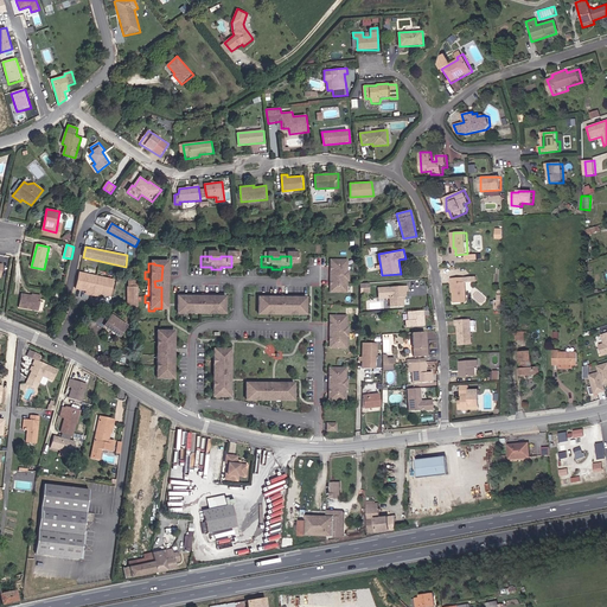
[(342,291),(342,270),(339,270),(339,263),(327,263),(327,270),(324,269),(324,275),(323,275),(323,285),(324,285),(324,291),(326,291),(326,296),(339,296),(339,291),(342,291)]
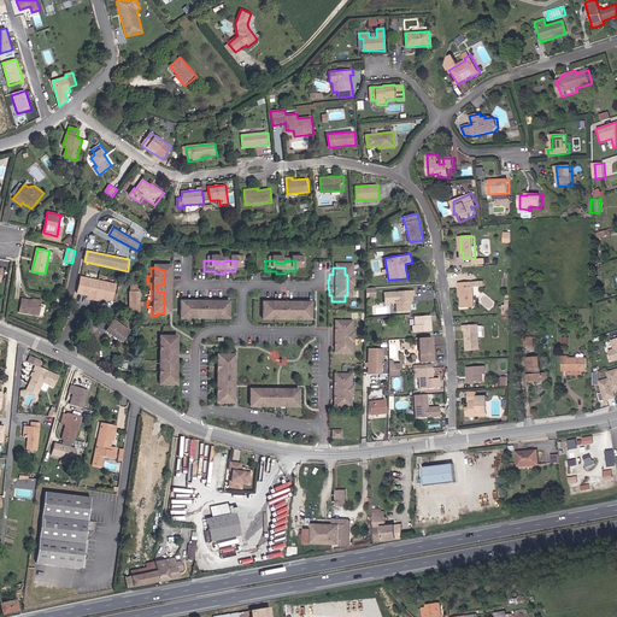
[(117,285),(81,277),(77,294),(89,297),(89,300),(103,303),(103,299),(115,301),(117,285)]
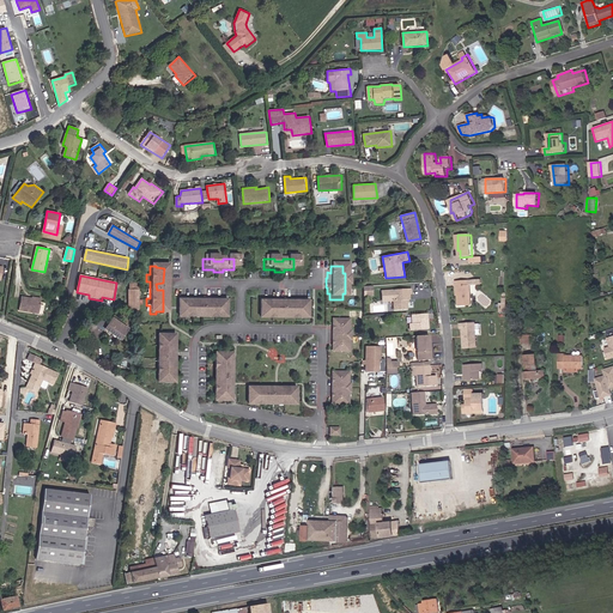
[(483,279),(456,281),(457,296),(459,297),(460,305),(473,305),(472,285),(483,285),(483,279)]
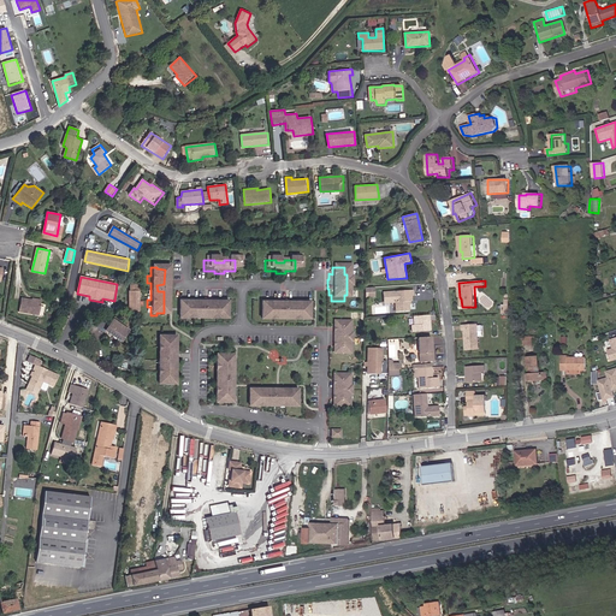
[(141,284),(130,284),(130,314),(142,314),(141,284)]
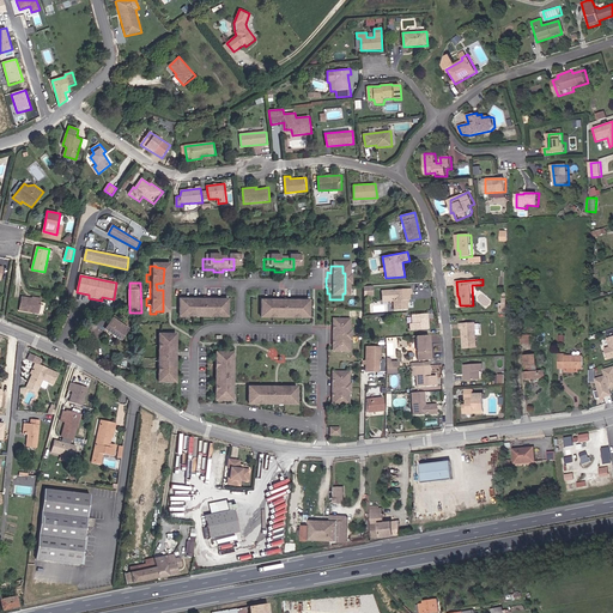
[(363,285),(363,296),(374,296),(374,285),(363,285)]
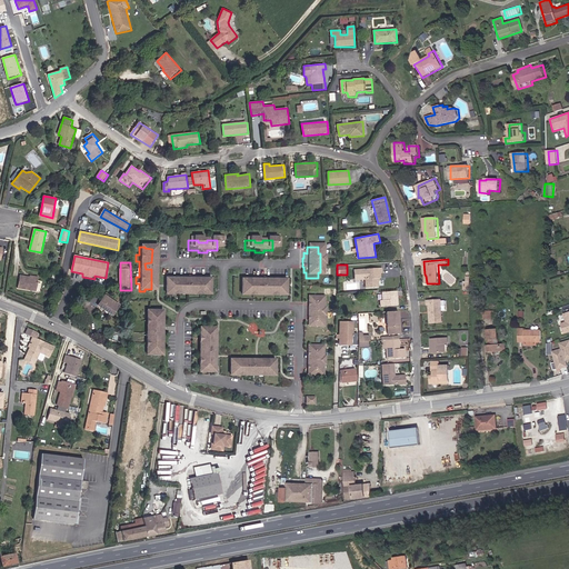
[(382,268),(355,270),(356,281),(366,280),(366,289),(379,288),(379,278),(381,278),(381,275),(383,275),(382,268)]
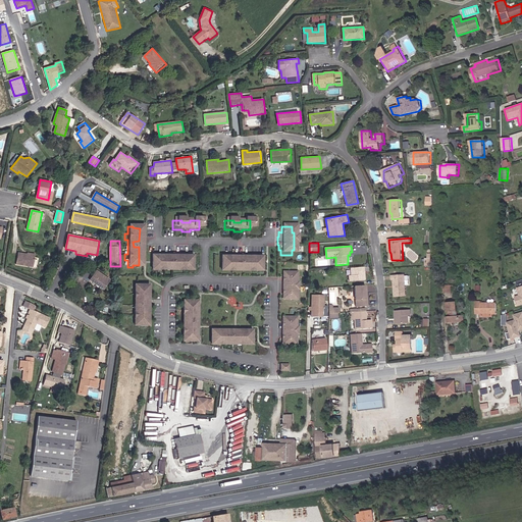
[(29,254),(18,253),(16,265),(34,267),(35,254),(29,253),(29,254)]
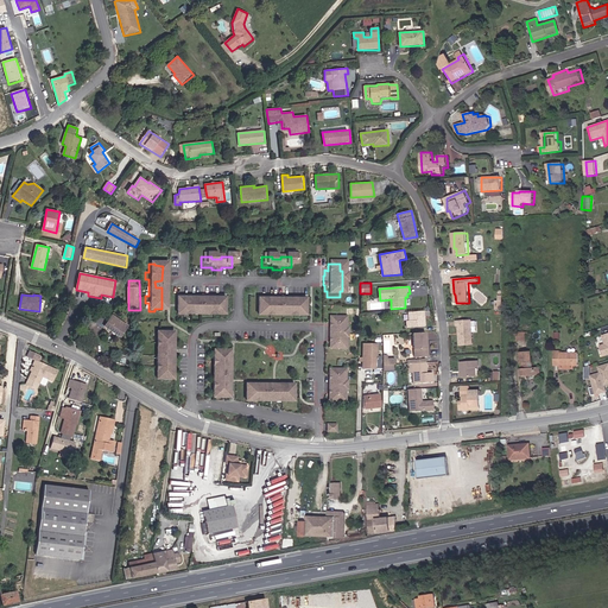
[(220,315),(220,309),(217,309),(217,302),(202,302),(202,309),(196,309),(196,302),(175,302),(175,309),(172,309),(172,315),(181,315),(181,318),(188,318),(188,315),(204,315),(204,318),(211,318),(211,315),(220,315)]
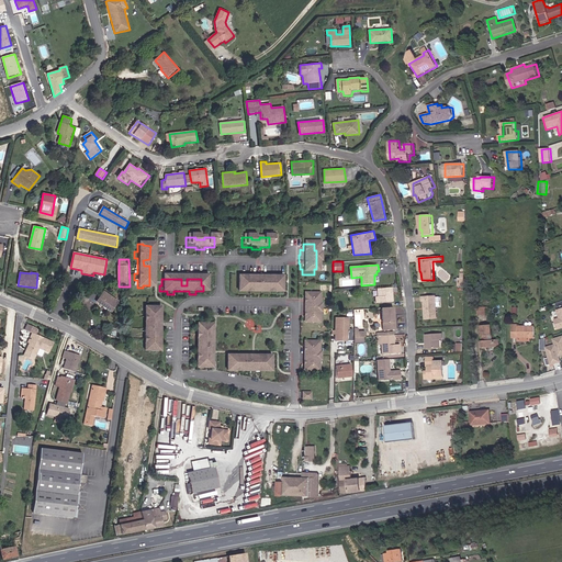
[(278,292),(278,287),(277,287),(277,279),(262,279),(262,285),(256,285),(256,279),(236,279),(236,287),(234,287),(234,292),(242,292),(242,294),(248,294),(248,292),(263,292),(263,295),(270,294),(270,292),(278,292)]
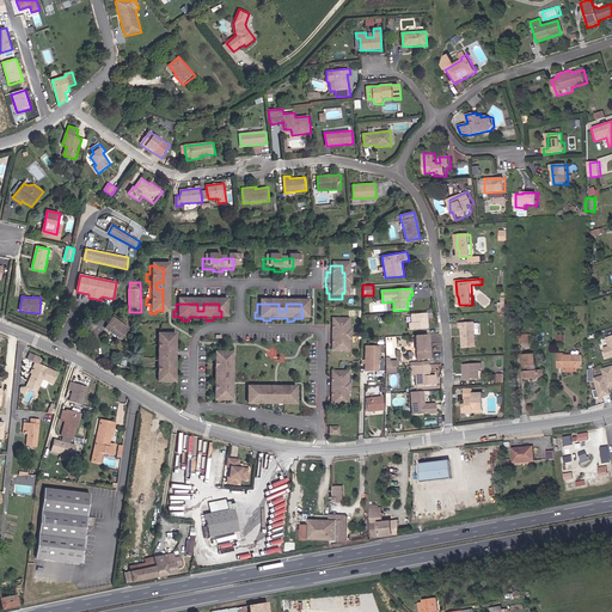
[(427,313),(411,314),(412,323),(409,323),(410,331),(429,330),(427,313)]
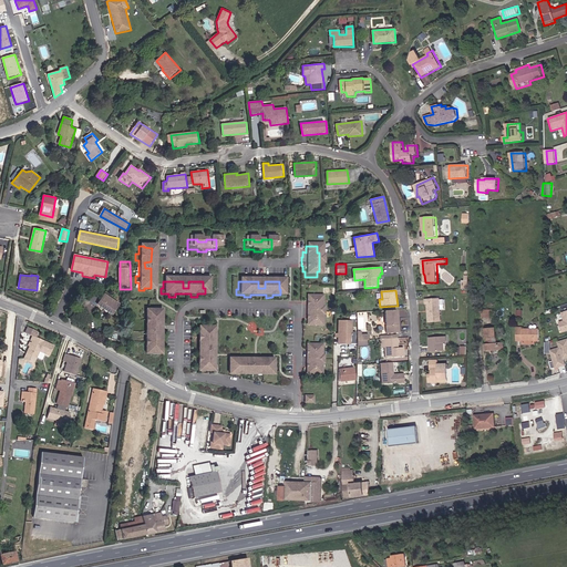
[(122,305),(104,294),(98,305),(112,316),(122,305)]
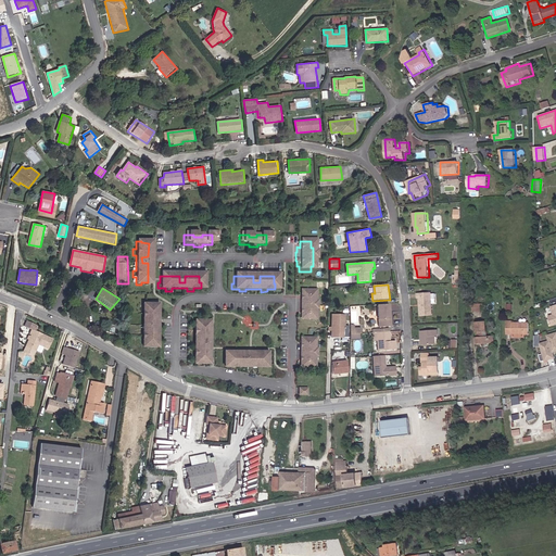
[(88,295),(93,298),(97,292),(91,289),(88,295)]
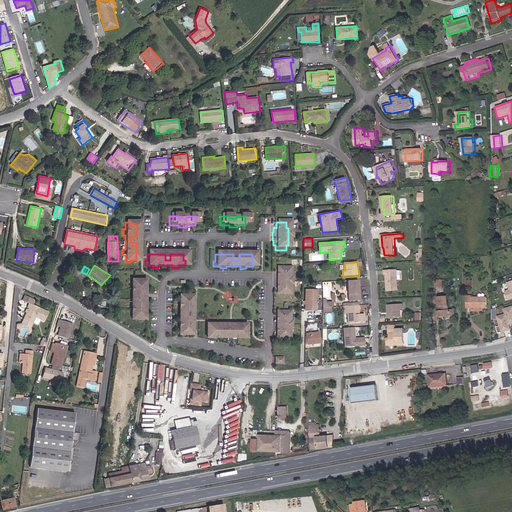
[(287,292),(287,275),(286,275),(286,269),(276,269),(276,274),(273,274),(273,279),(272,279),(272,287),(273,287),(273,292),(275,292),(275,297),(285,297),(285,292),(287,292)]
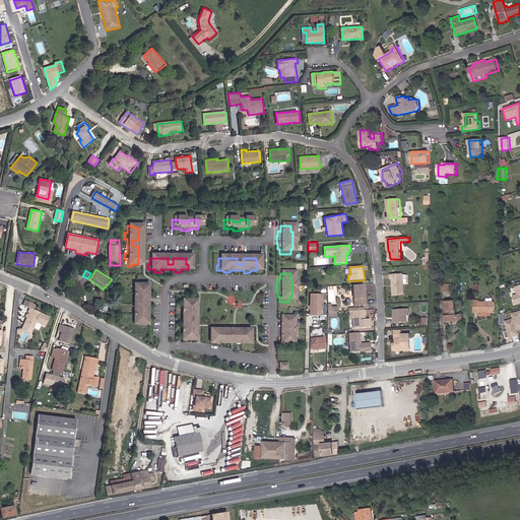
[(404,273),(391,274),(391,278),(393,278),(394,296),(406,296),(404,273)]
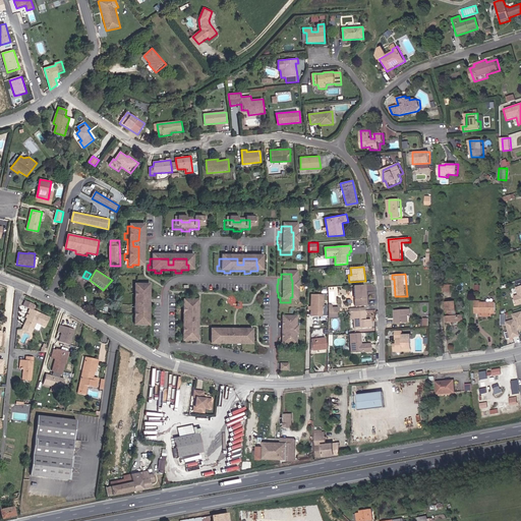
[(366,285),(353,286),(355,306),(368,305),(366,285)]
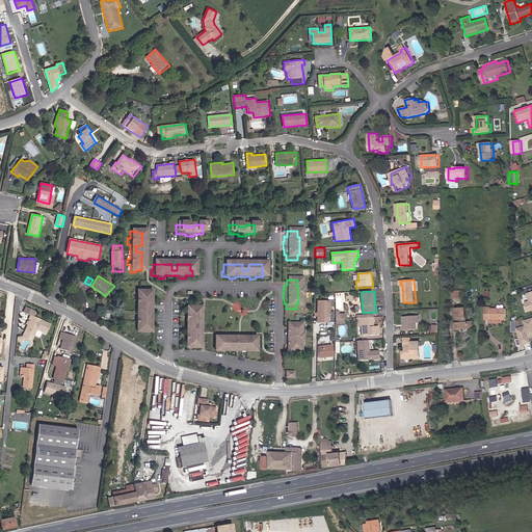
[(140,296),(140,294),(135,294),(135,301),(133,301),(133,308),(135,308),(135,322),(133,322),(133,328),(135,328),(135,336),(140,336),(140,334),(148,334),(148,315),(141,315),(141,310),(148,310),(148,296),(140,296)]
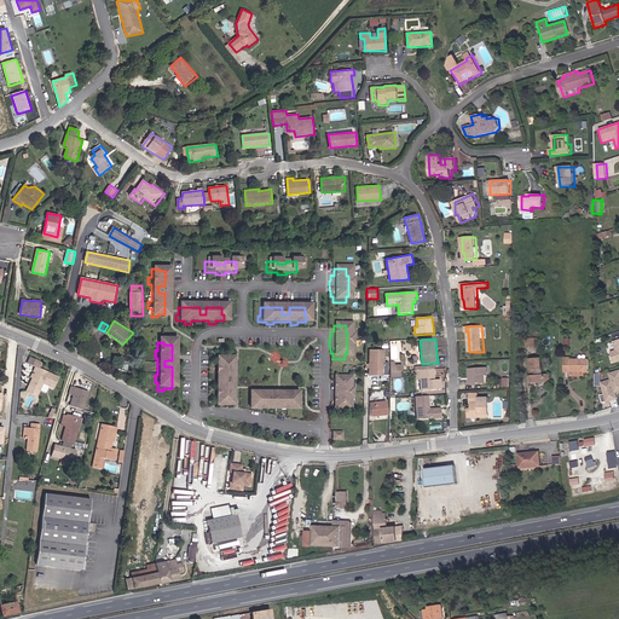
[(41,363),(30,357),(28,364),(36,368),(32,377),(33,377),(27,392),(39,398),(45,386),(55,389),(61,377),(40,368),(41,363)]
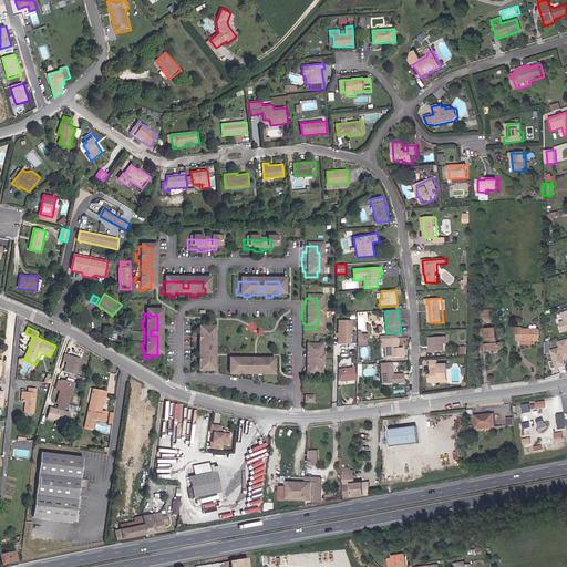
[(524,327),(518,327),(518,341),(524,341),(524,344),(536,344),(536,341),(540,341),(540,329),(524,329),(524,327)]
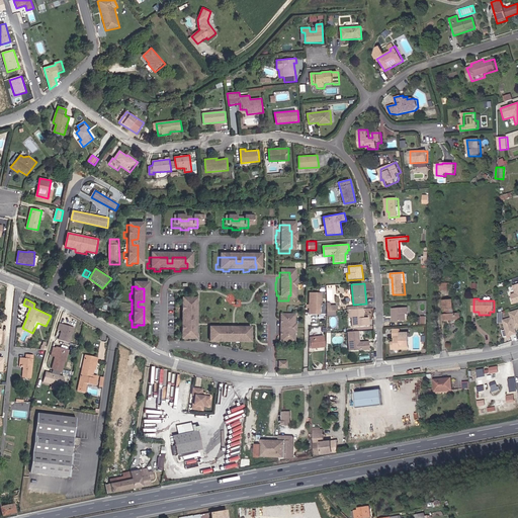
[(454,299),(444,300),(446,322),(463,321),(462,313),(456,314),(454,299)]
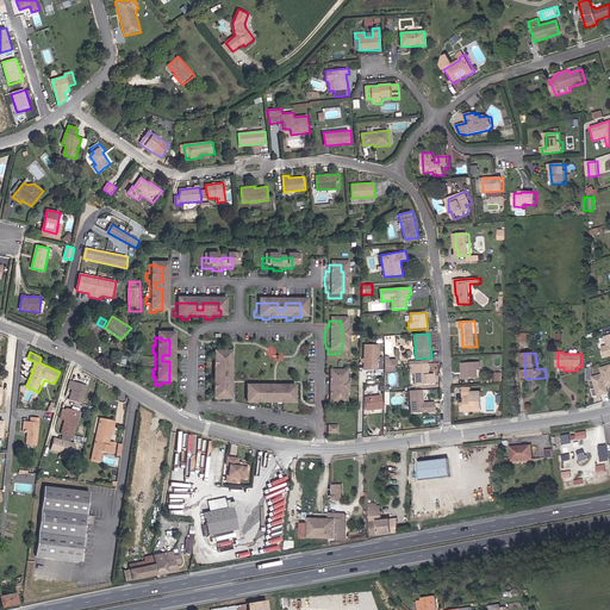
[(212,403),(218,403),(218,400),(226,400),(226,385),(219,385),(219,379),(226,379),(226,358),(218,358),(218,355),(212,355),(212,363),(209,363),(210,371),(212,371),(212,387),(209,387),(209,394),(212,394),(212,403)]
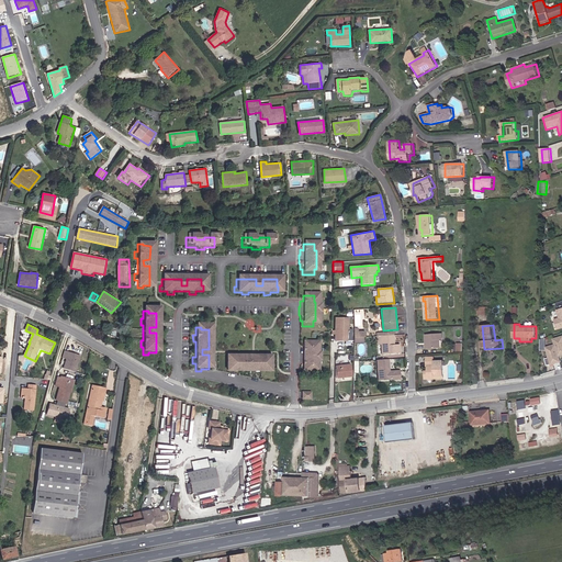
[(444,334),(426,335),(428,348),(442,348),(441,339),(445,339),(444,334)]
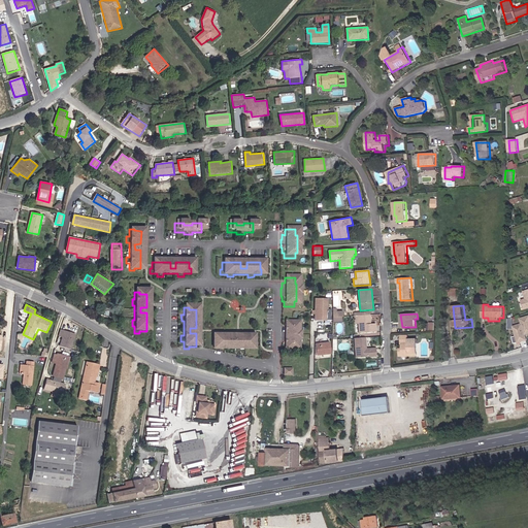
[(370,315),(359,316),(358,323),(366,322),(366,331),(376,331),(375,323),(371,323),(370,315)]
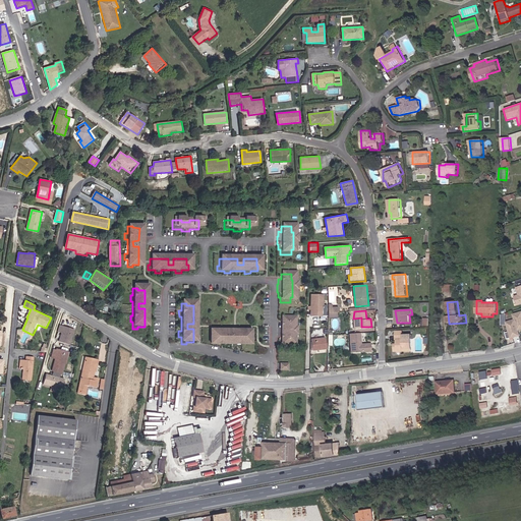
[(520,311),(512,314),(513,321),(505,323),(509,340),(519,338),(518,332),(520,330),(520,311)]
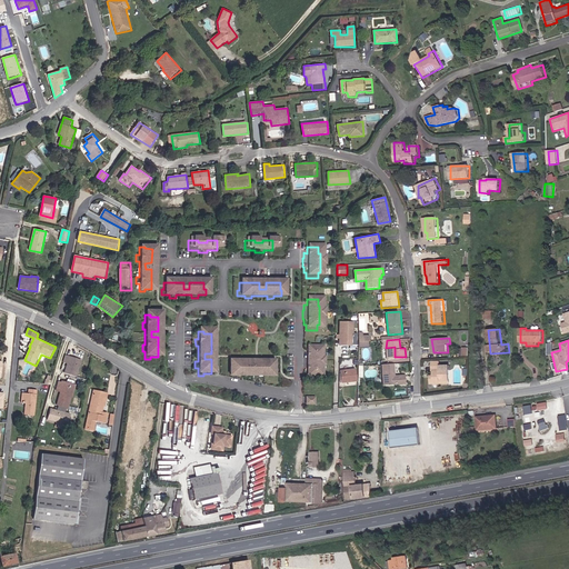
[(319,373),(319,355),(317,355),(317,349),(306,348),(306,355),(303,355),(303,359),(301,359),(301,368),(303,368),(303,373),(306,373),(306,379),(317,379),(317,373),(319,373)]
